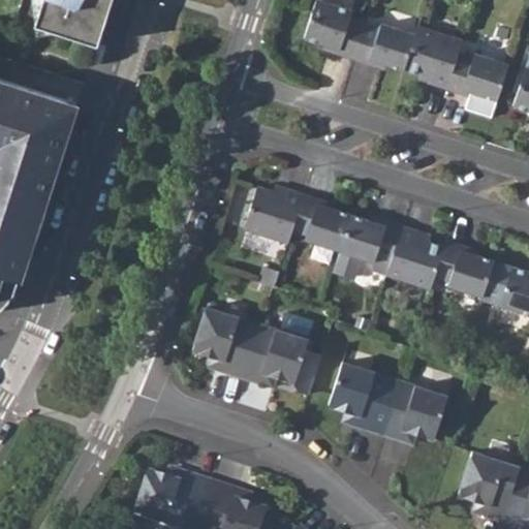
[(111,0),(21,0),(17,17),(97,43),(111,0)]
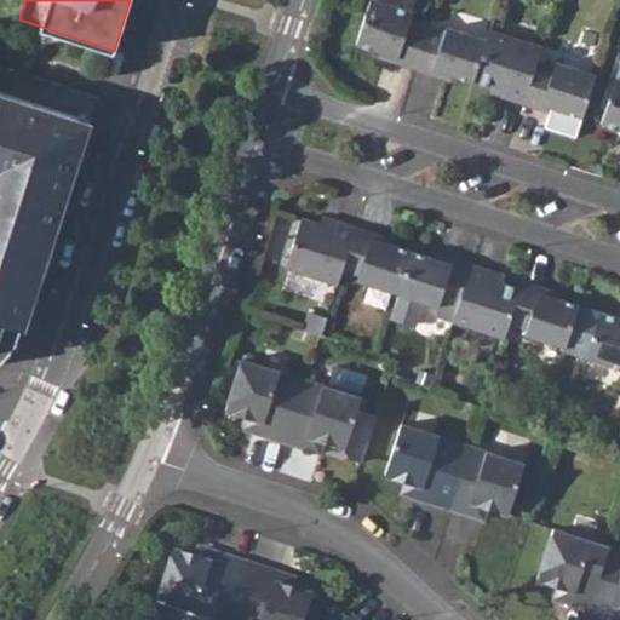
[(412,11),(375,0),(368,0),(355,44),(396,57),(394,63),(413,68),(426,26),(409,21),(412,11)]
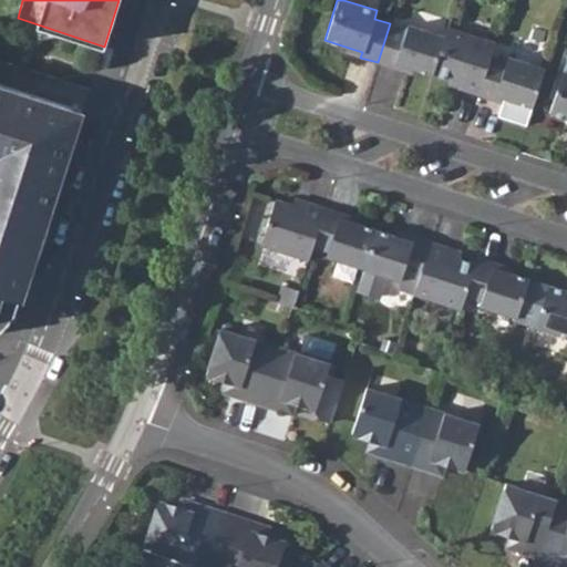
[(405,29),(390,23),(378,62),(395,68),(397,63),(432,74),(433,73),(445,32),(409,21),(405,29)]
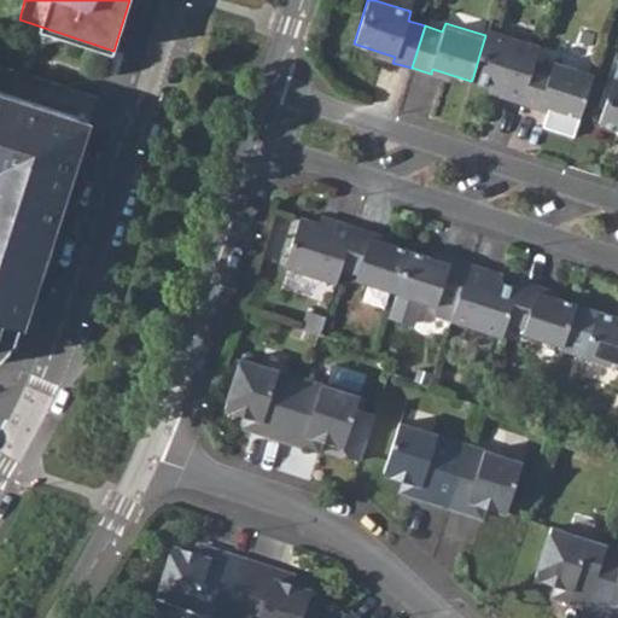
[(540,42),(489,25),(485,35),(472,80),(490,86),(505,91),(502,98),(520,104),(536,58),(540,42)]
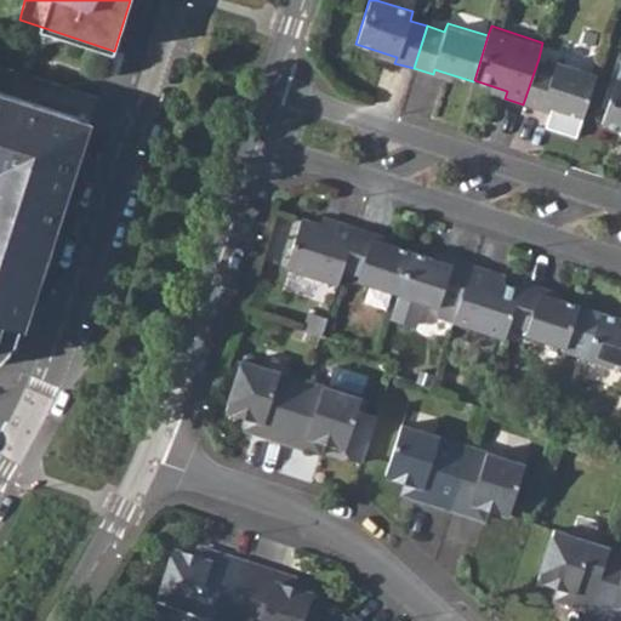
[(582,118),(597,72),(557,58),(556,63),(539,58),(523,104),(542,110),(543,104),(582,118)]
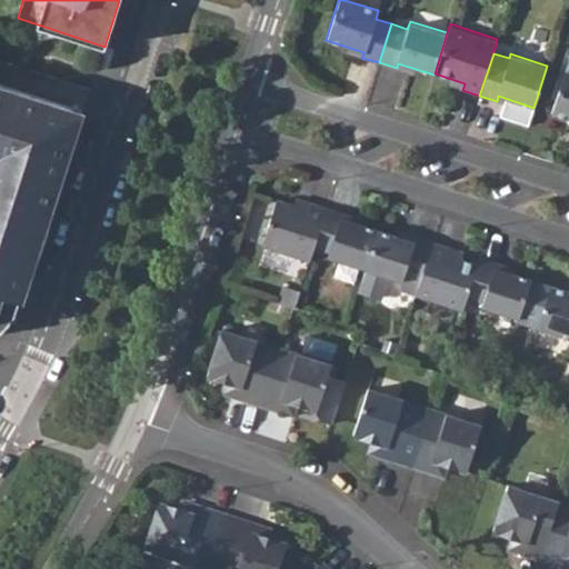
[(568,71),(565,70),(551,112),(568,118),(568,71)]
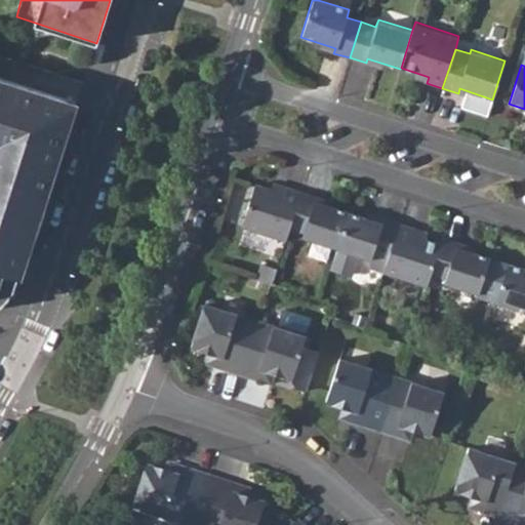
[(429,77),(416,73),(414,79),(427,83),(429,77)]
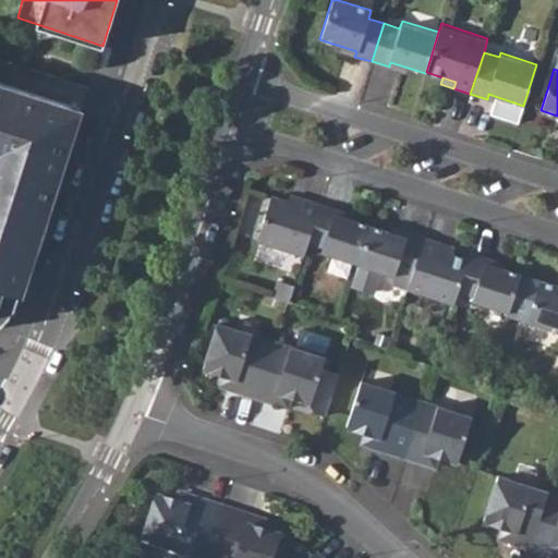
[(83,108),(0,82),(0,314),(20,304),(83,108)]
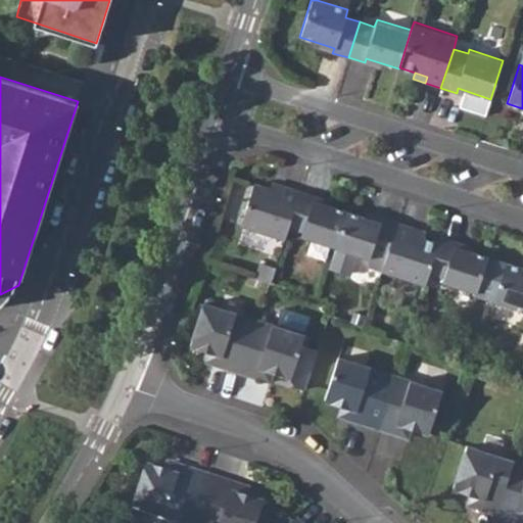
[(272,182),(270,188),(282,192),(284,186),(272,182)]
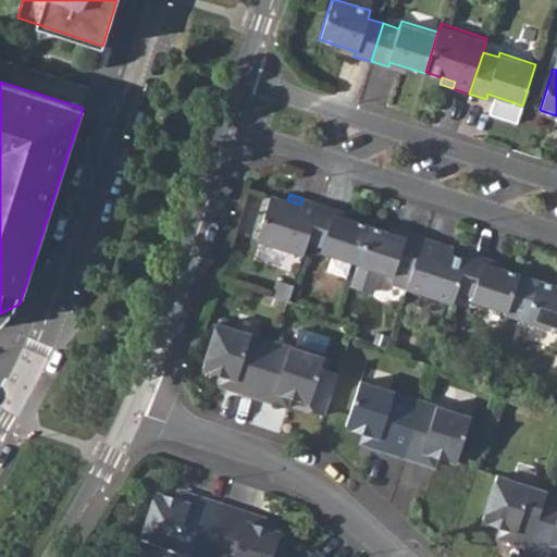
[(307,242),(319,203),(302,198),(300,205),(287,200),(270,196),(256,240),(302,256),(307,242)]
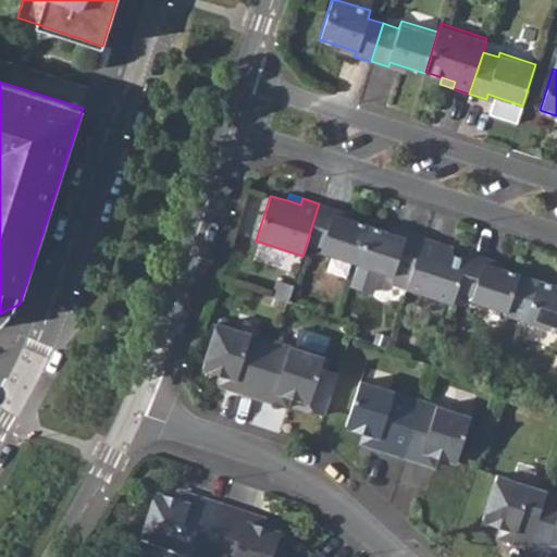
[(336,209),(319,203),(307,242),(322,247),(321,251),(357,263),(369,225),(335,214),(336,209)]
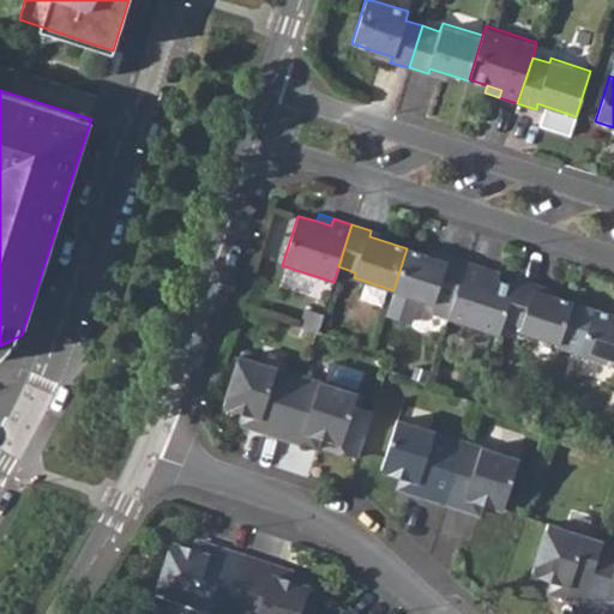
[(417,299),(433,304),(429,313),(447,319),(452,304),(465,262),(447,256),(445,260),(407,248),(393,290),(386,313),(410,320),(417,299)]
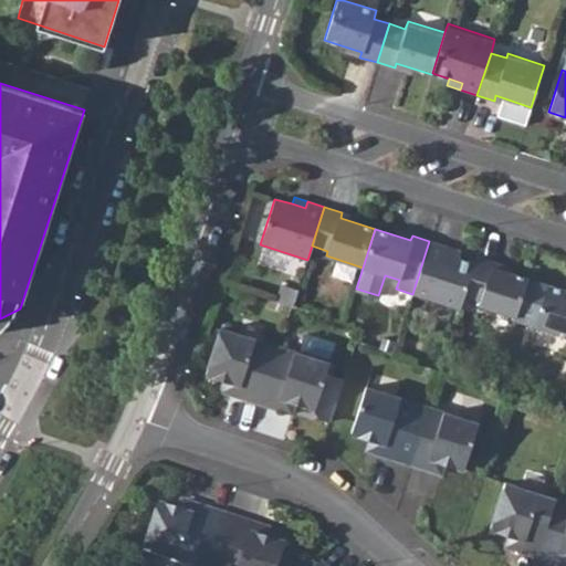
[(447,247),(429,241),(417,280),(412,294),(460,308),(464,295),(474,263),(458,258),(444,253),(447,247)]
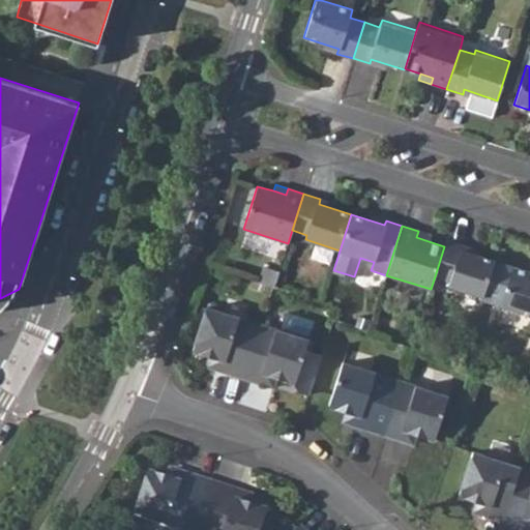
[(431,235),(418,231),(416,237),(429,241),(431,235)]
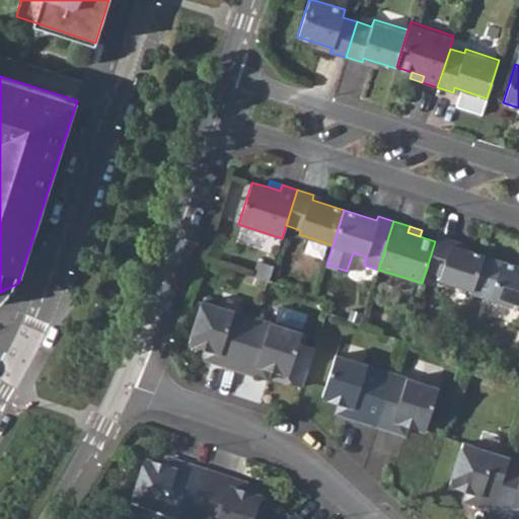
[(453,240),(437,234),(435,241),(426,271),(440,276),(439,280),(472,291),(484,255),(451,244),(453,240)]
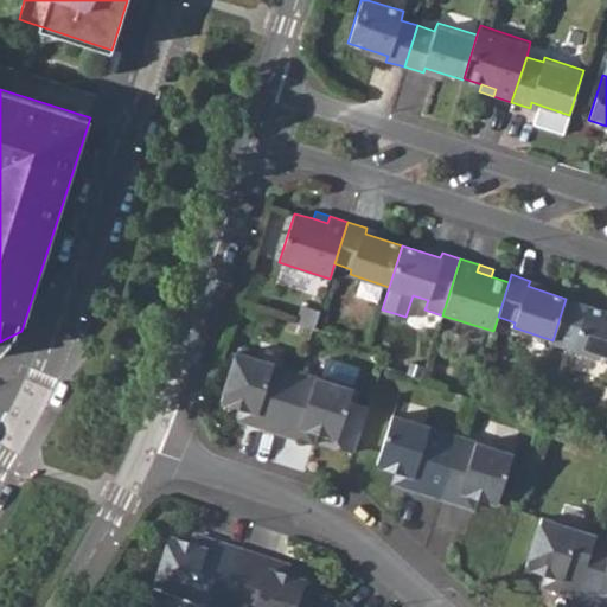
[(606,311),(566,299),(553,340),(551,343),(606,360),(606,311)]
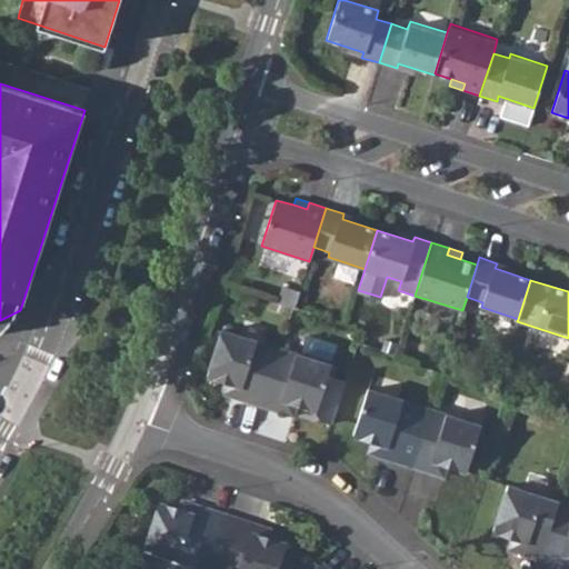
[(283,287),(278,303),(293,308),(299,292),(283,287)]
